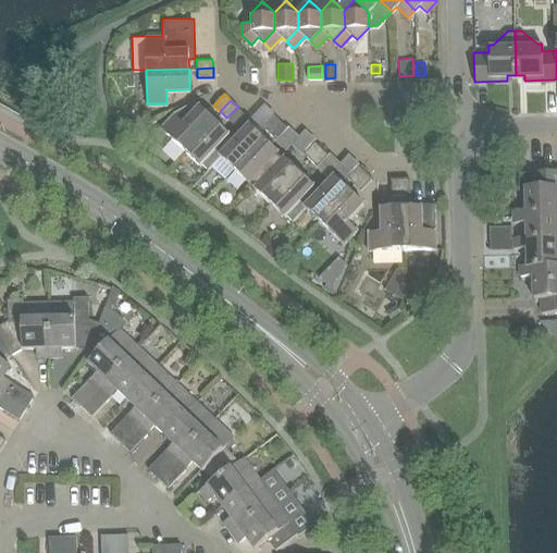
[(194,101),(174,112),(160,126),(185,149),(213,119),(199,105),(198,106),(194,101)]
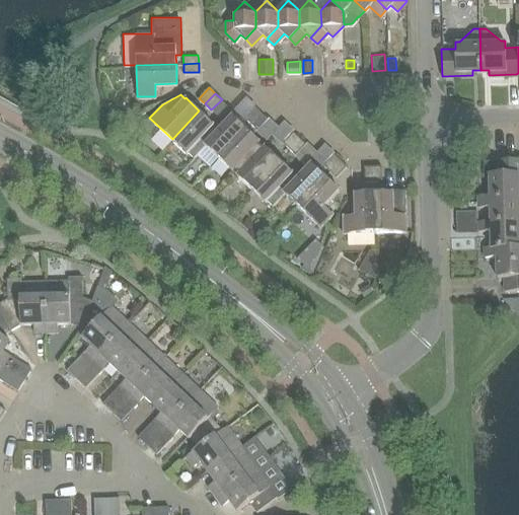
[(250,122),(261,112),(254,105),(244,116),(250,122)]
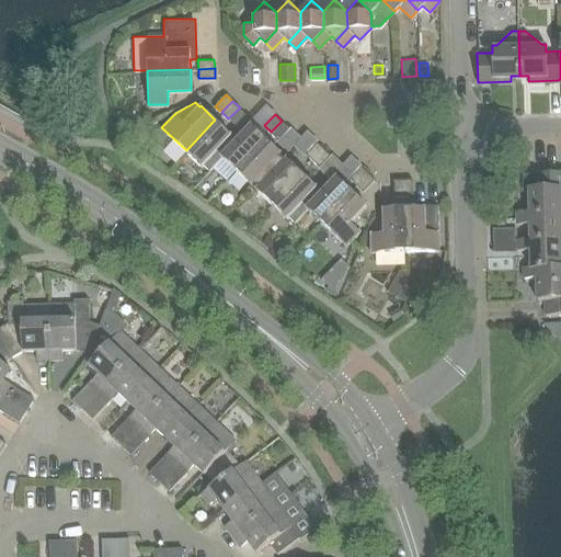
[(221,156),(222,155),(216,149),(228,136),(229,136),(230,134),(215,120),(186,150),(201,166),(203,163),(209,169),(221,156)]
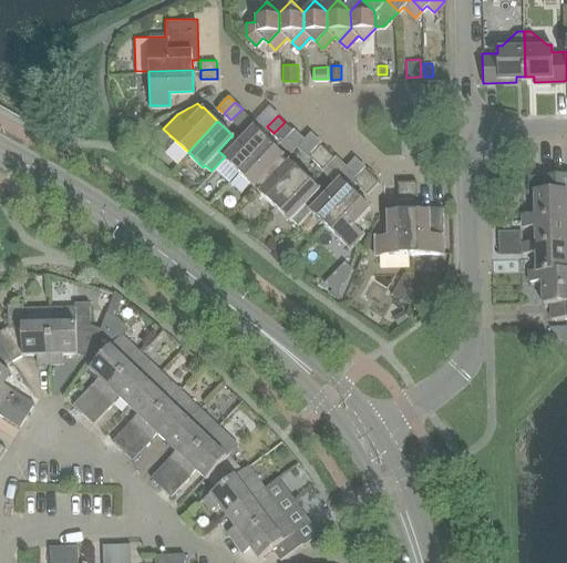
[(285,122),(274,133),(280,140),(291,128),(285,122)]
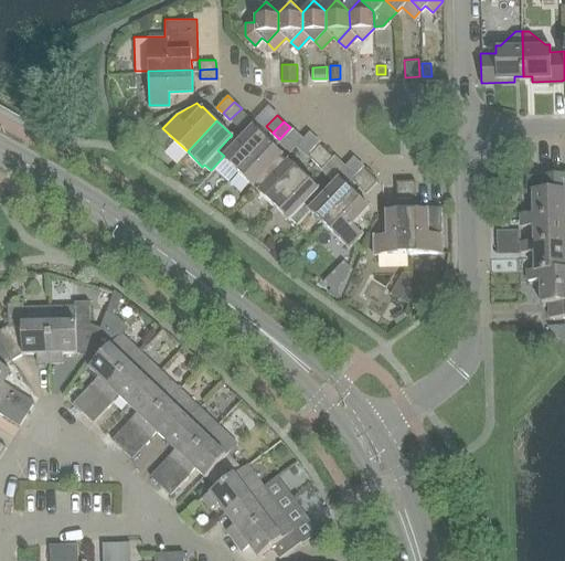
[(217,150),(224,156),(223,157),(237,170),(267,138),(252,124),(235,141),(231,137),(230,137),(217,150)]
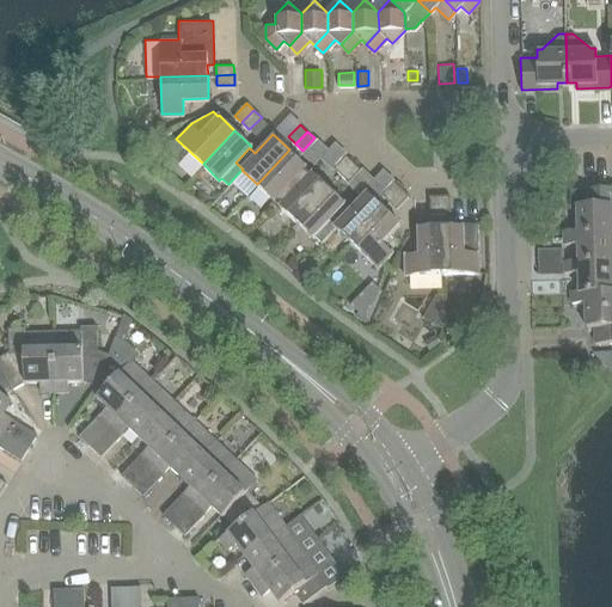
[(289,149),(257,184),(273,198),(288,182),(297,189),(312,172),(312,171),(310,173),(304,167),(306,166),(289,149)]
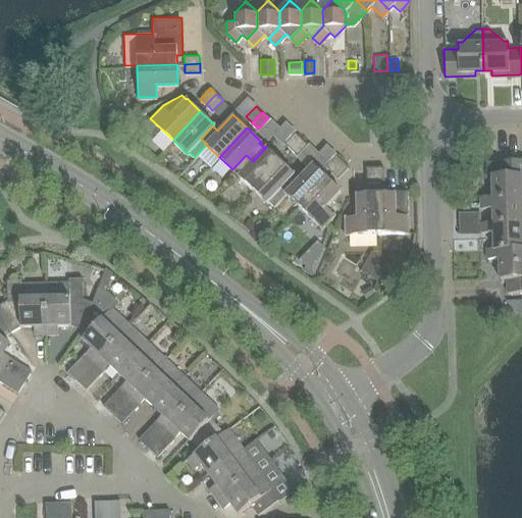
[(291,148),(301,137),(295,131),(284,142),(291,148)]
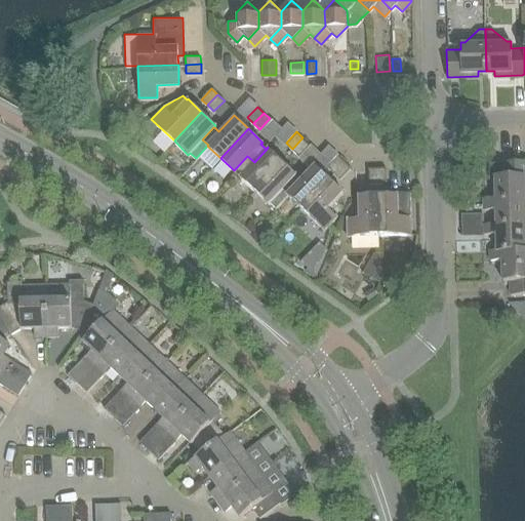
[(303,137),(292,149),(298,155),(309,144),(303,137)]
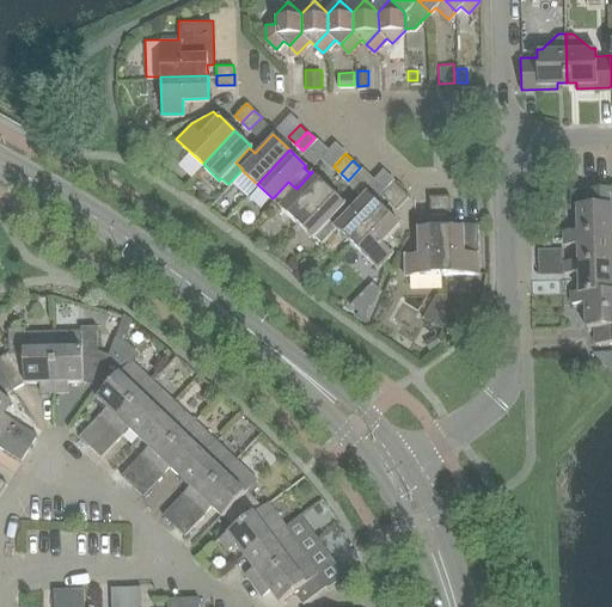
[(288,182),(273,198),(274,200),(275,197),(281,203),(279,204),(295,220),(328,186),(312,172),(297,189),(288,182)]
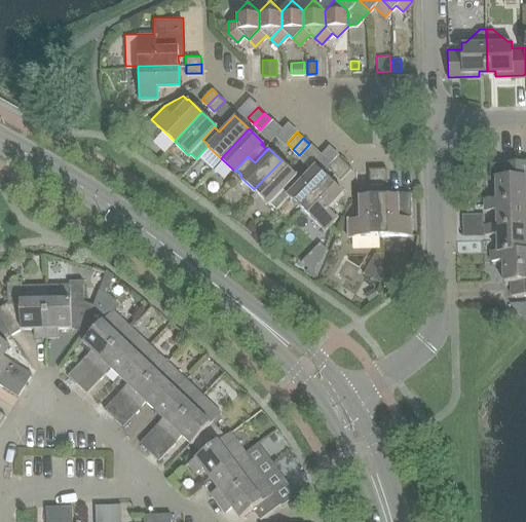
[(334,172),(344,160),(338,154),(328,165),(334,172)]
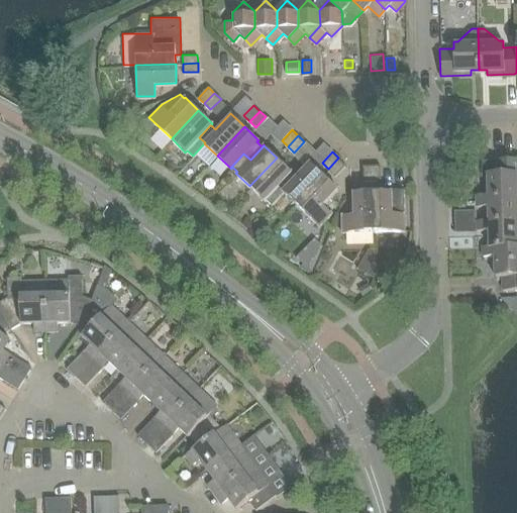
[(516,157),(494,158),(481,159),(481,173),(487,173),(488,194),(488,196),(516,195),(516,157)]
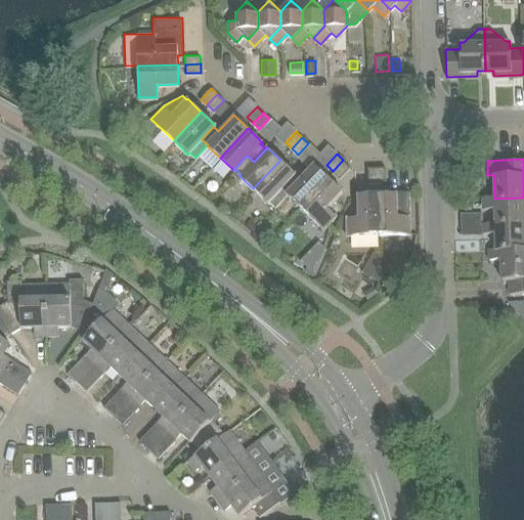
[(275,206),(287,193),(280,187),(294,172),(280,160),(253,188),(267,203),(269,201),(275,206)]
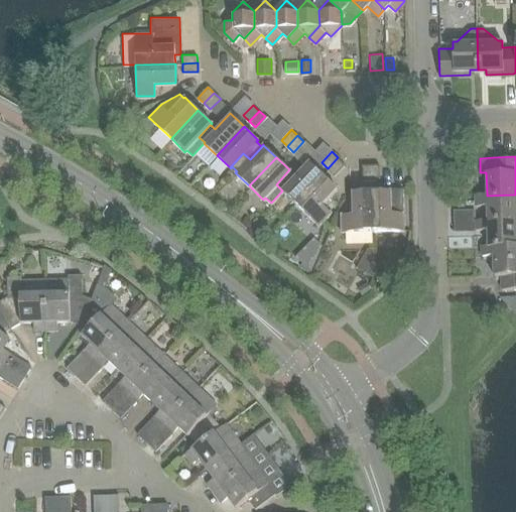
[(338,157),(328,168),(334,174),(344,163),(338,157)]
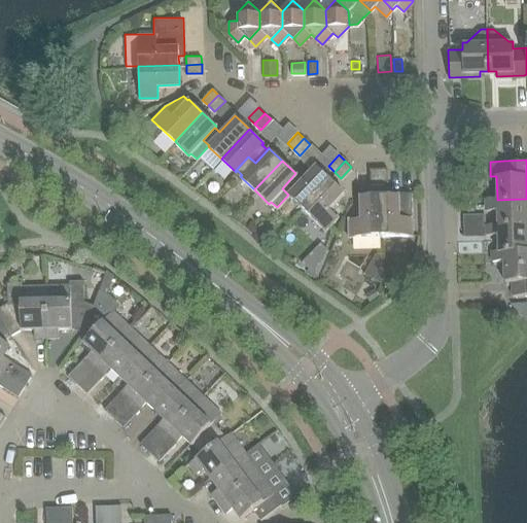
[(282,188),(288,195),(302,207),(329,178),(315,165),(300,180),(295,176),(296,174),(295,173),(282,188)]
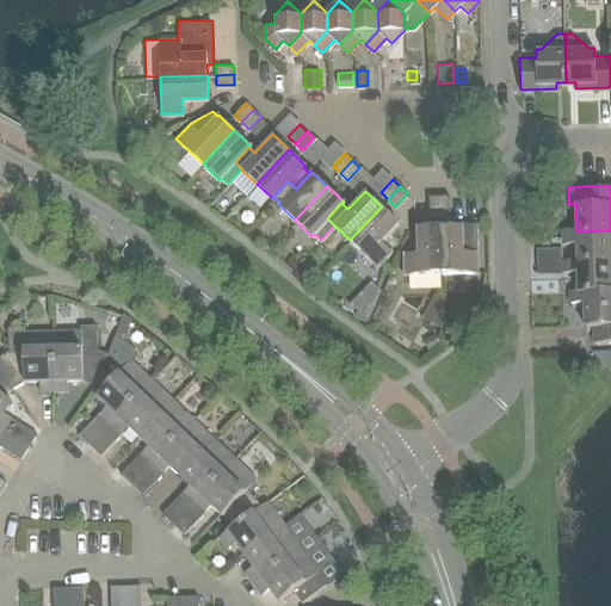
[(429,211),(439,211),(438,193),(429,193),(429,211)]
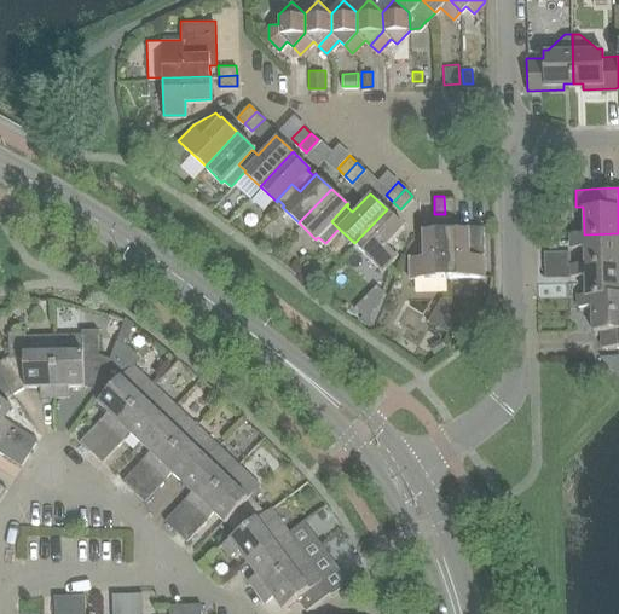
[(455,196),(444,196),(445,214),(455,213),(455,196)]
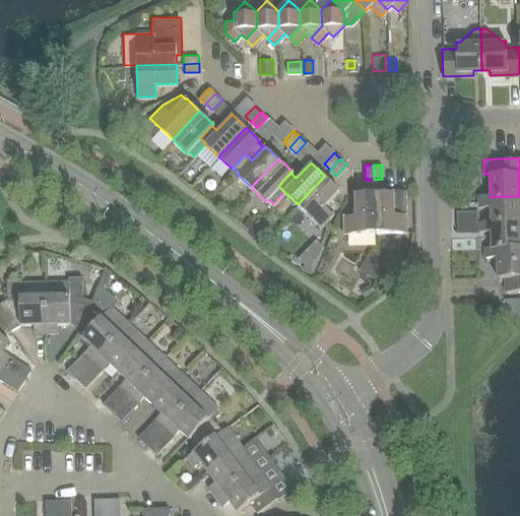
[(325,176),(298,204),(320,226),(333,212),(324,204),(339,189),(325,176)]
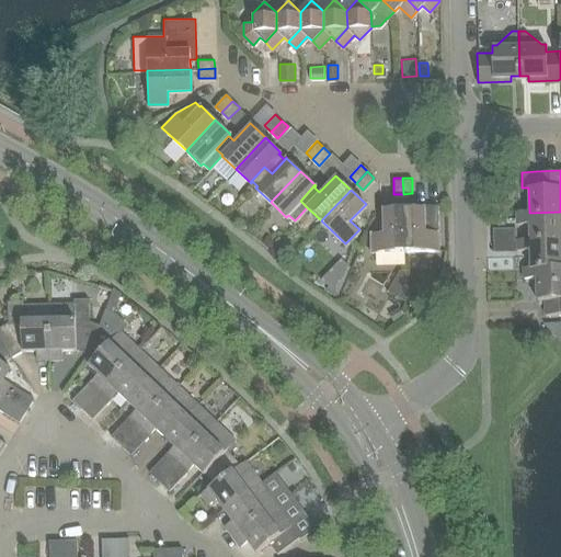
[(437,203),(424,204),(424,206),(404,207),(405,250),(439,249),(437,203)]
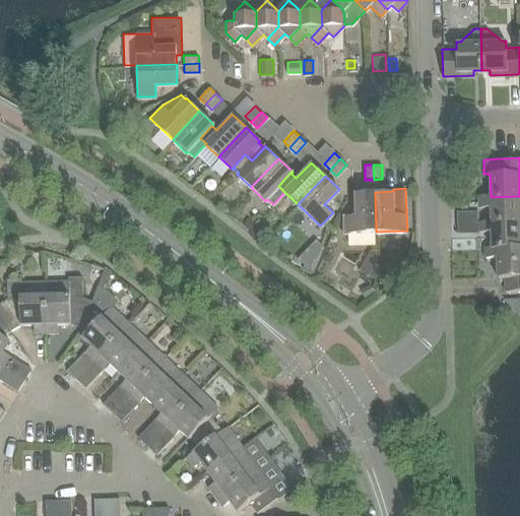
[(343,233),(376,232),(375,192),(354,192),(355,214),(343,214),(343,233)]
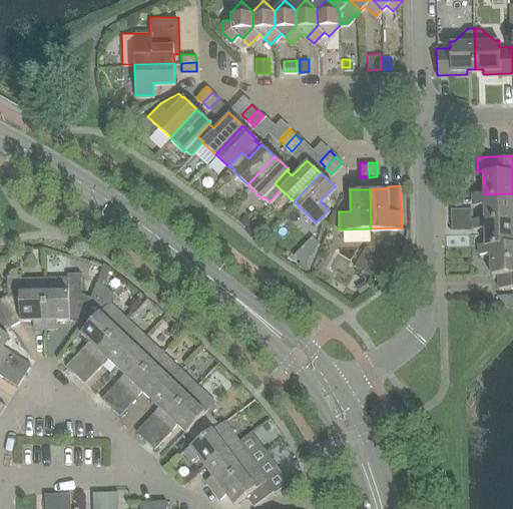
[(512,217),(512,193),(484,194),(484,192),(472,192),(472,202),(484,202),(484,216),(484,218),(512,217)]
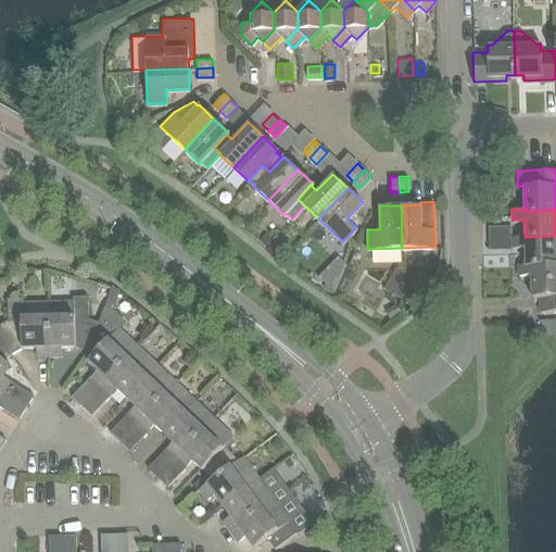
[(555,236),(525,237),(525,235),(512,235),(513,246),(526,246),(526,263),(555,262),(555,236)]
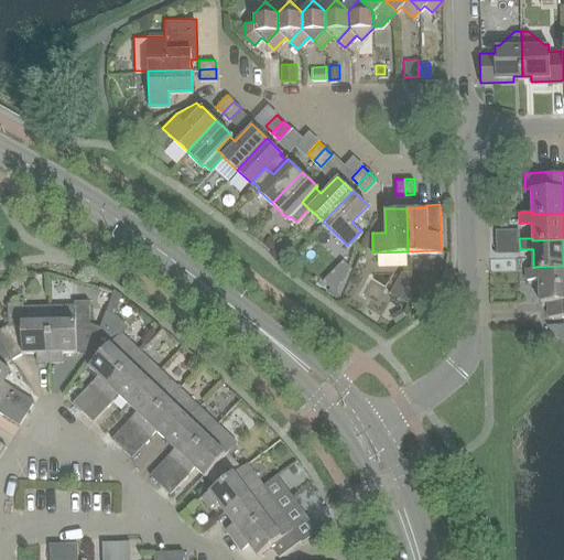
[(563,266),(533,267),(525,267),(525,278),(539,278),(540,300),(548,300),(548,311),(548,314),(563,313),(563,266)]
